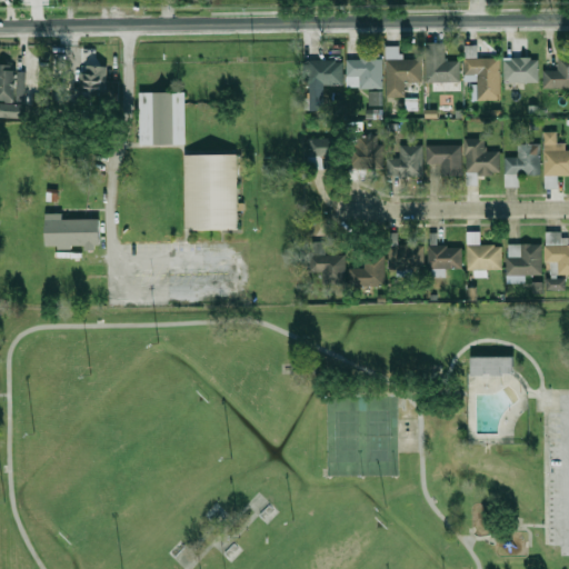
[(460,82),(459,59),(446,59),(446,43),(426,43),(427,82),(460,82)]
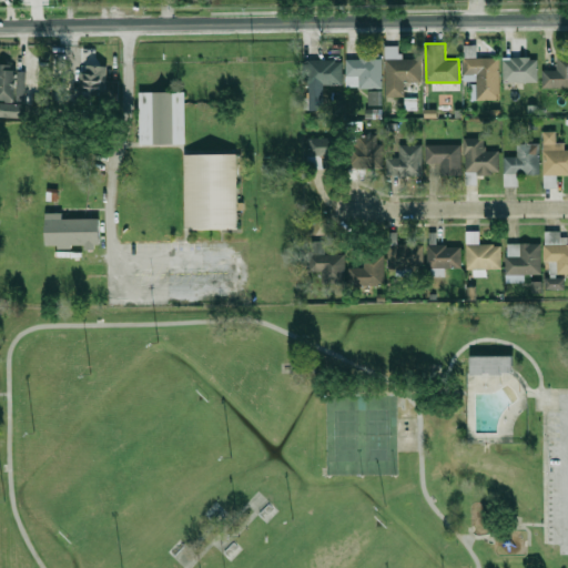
[(386,97),(405,97),(405,82),(421,82),(421,57),(393,57),(393,48),(386,48),(386,97)]
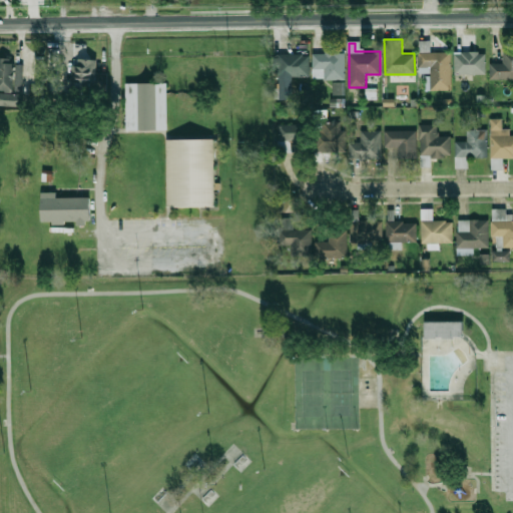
[(345,52),(314,52),(314,80),(345,80),(345,52)]
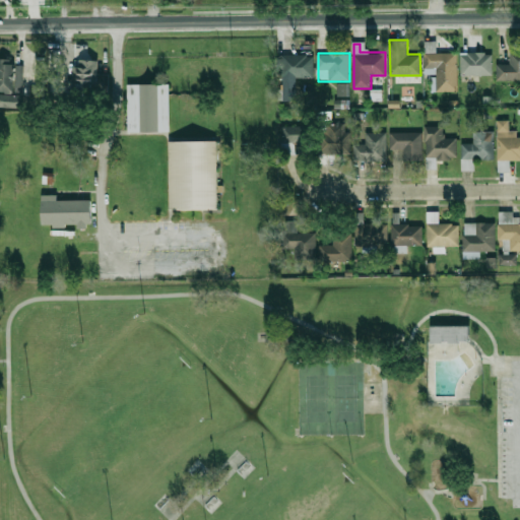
[(425,73),(437,73),(437,91),(457,91),(457,53),(425,53),(425,73)]
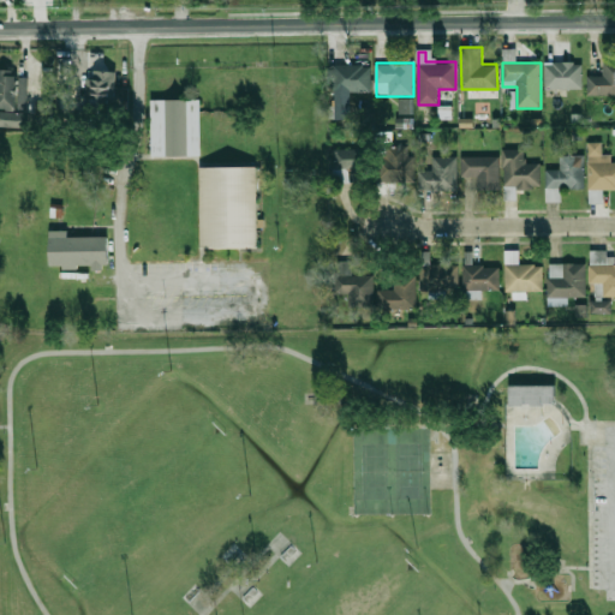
[(583,63),(545,63),(545,89),(583,89),(583,63)]
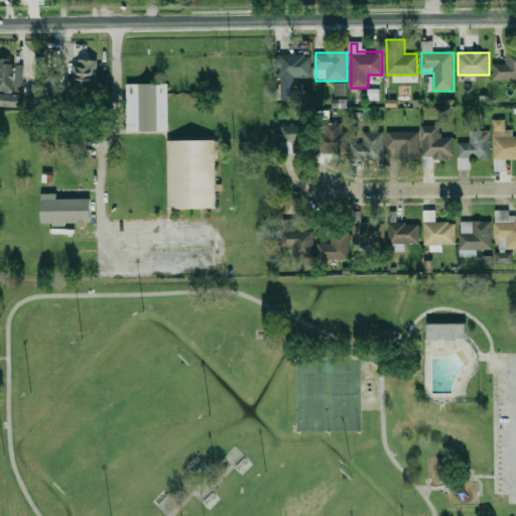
[(493,81),(515,81),(515,52),(506,52),(506,63),(493,63),(493,81)]
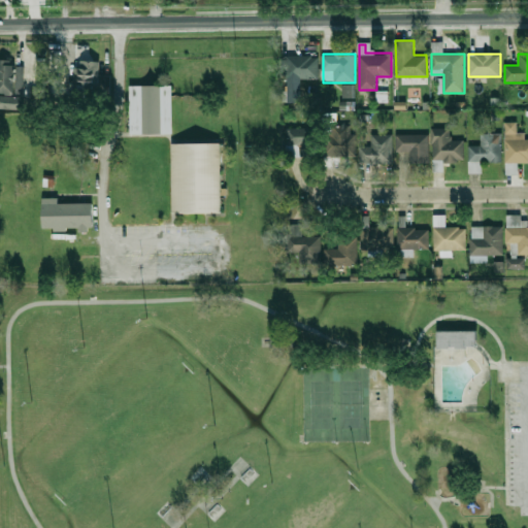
[(318,56),(284,56),(284,78),(318,78),(318,56)]
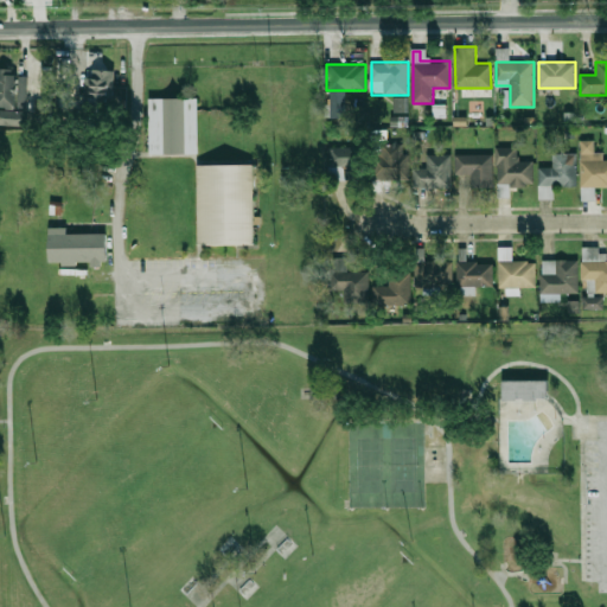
[(0,108),(18,108),(18,69),(0,69),(0,108)]
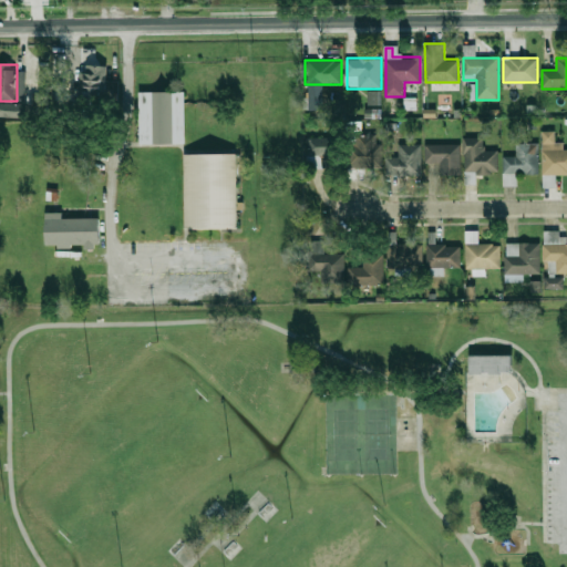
[(107,64),(84,64),(84,99),(107,99),(107,64)]
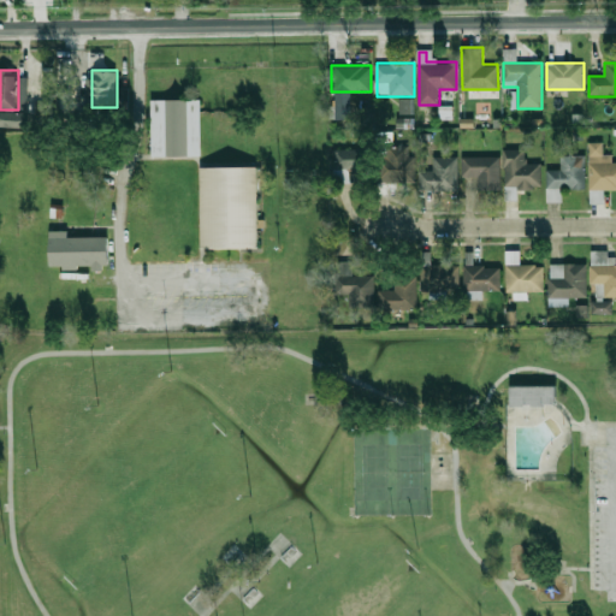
[(28,77),(18,77),(18,104),(27,105),(28,77)]
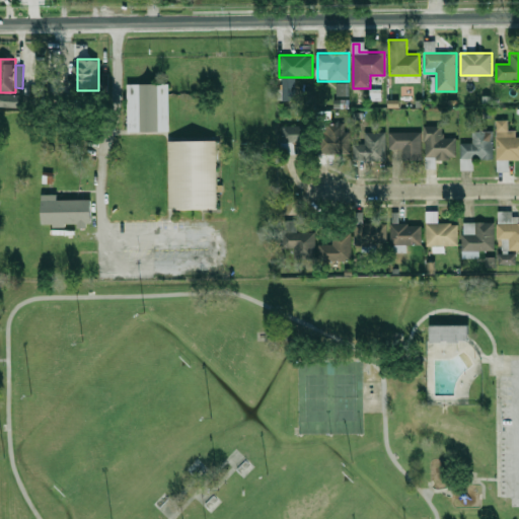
[(347,96),(347,83),(337,83),(336,95),(347,96)]
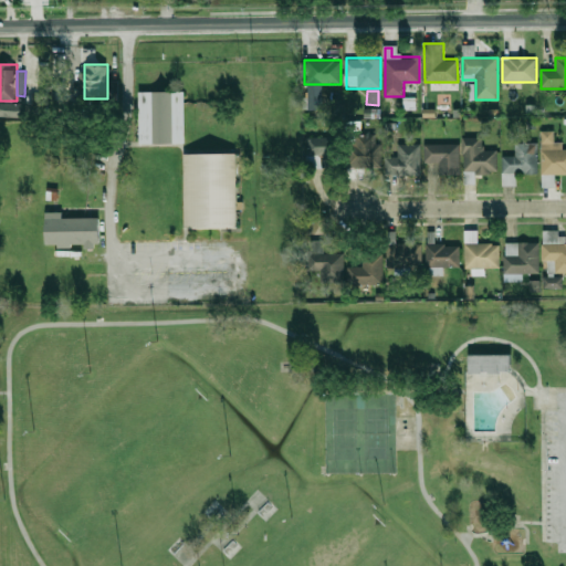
[(184,93),(184,144),(139,144),(138,93),(184,93)]
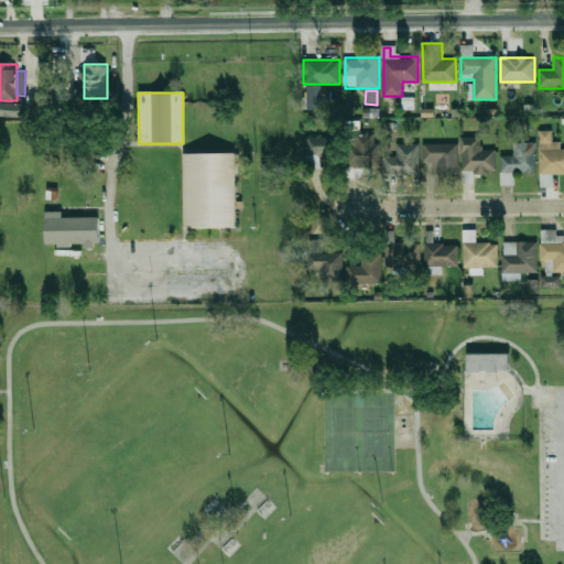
[(379,117),(379,108),(362,108),(362,117),(379,117)]
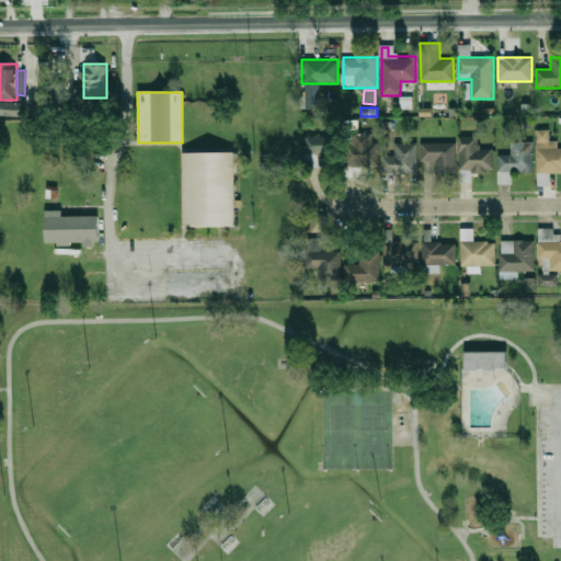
[(493,149),(478,149),(478,137),(461,137),(461,173),(493,173),(493,149)]
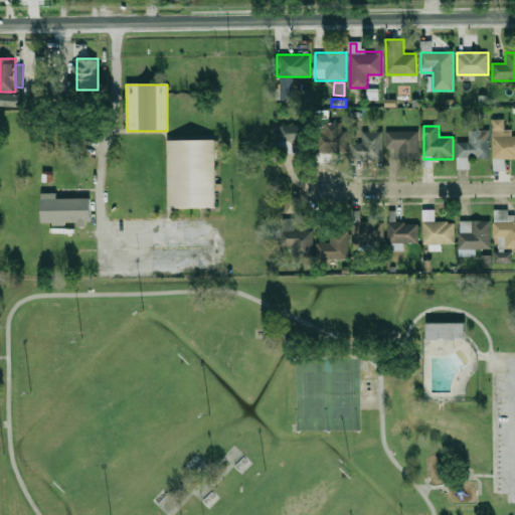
[(281,127),(281,144),(304,144),(304,127),(281,127)]
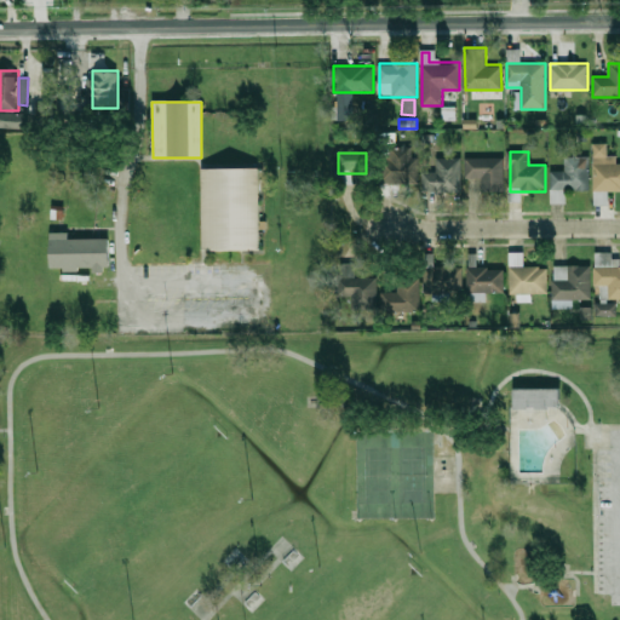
[(418,184),(418,158),(383,158),(383,184),(418,184)]
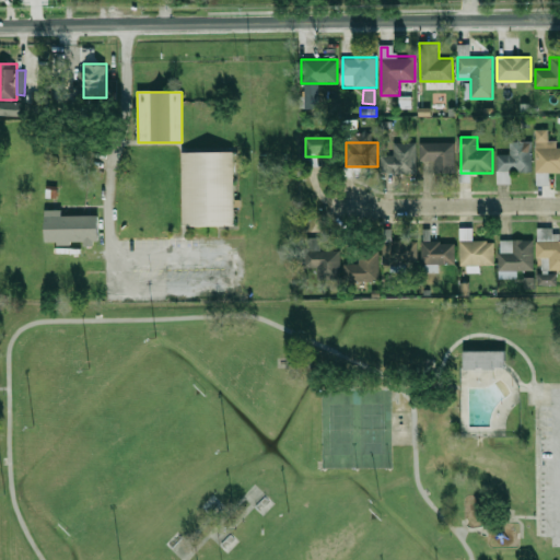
[(510,184),(510,172),(532,172),(532,142),(510,142),(510,154),(498,154),(498,184),(510,184)]
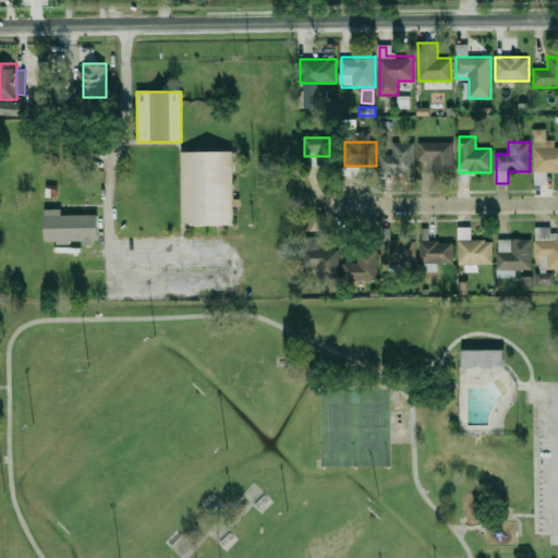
[(557,172),(557,148),(554,148),(554,142),(535,142),(535,183),(547,183),(547,172),(557,172)]
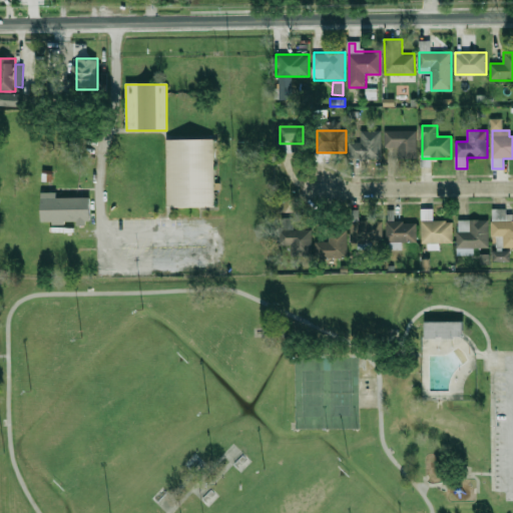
[(350,158),(382,158),(382,131),(361,131),(361,143),(350,143),(350,158)]
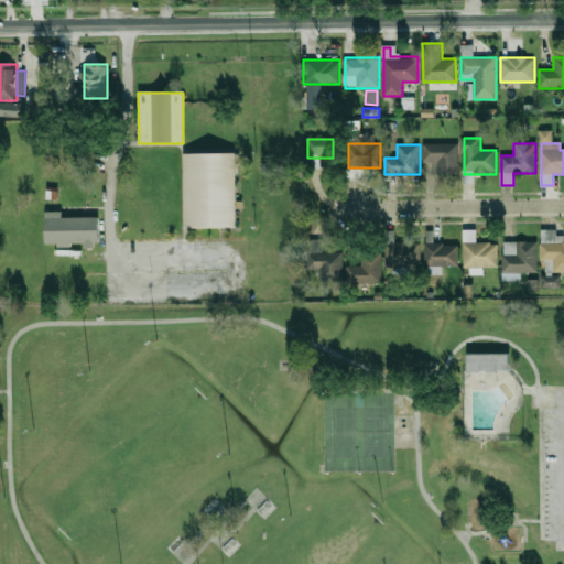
[(437,174),(456,174),(456,145),(437,145),(437,174)]
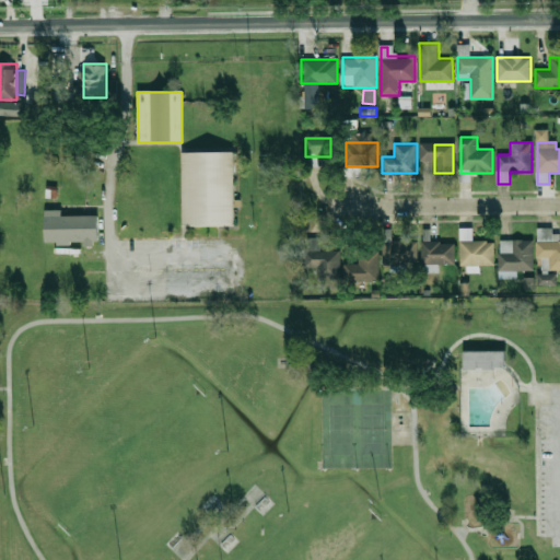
[(182,153),(233,152),(235,223),(183,225),(182,153)]
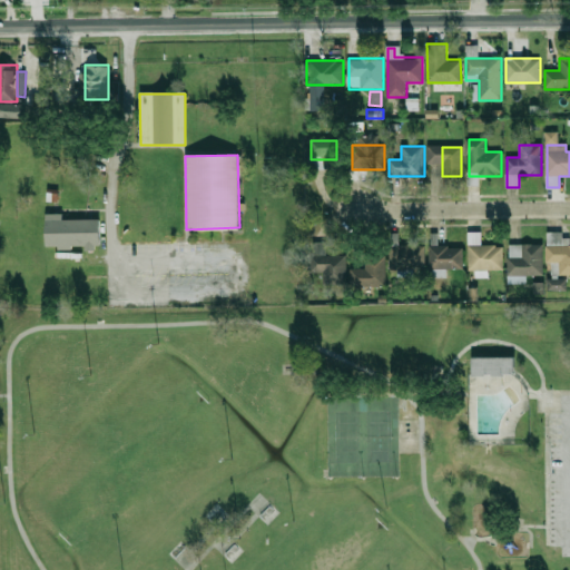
[(47,215),(62,215),(62,219),(100,219),(100,246),(47,246),(47,215)]
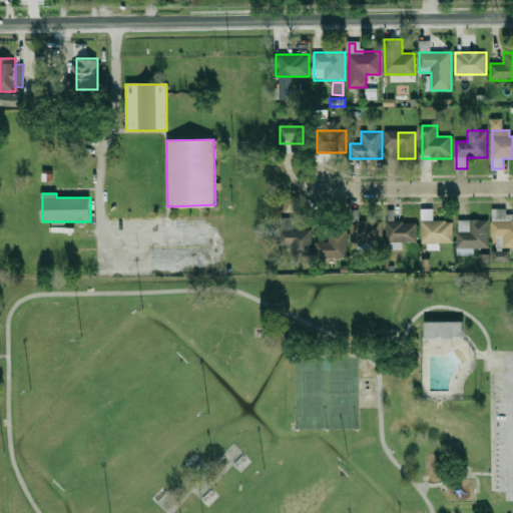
[(281,244),(293,244),(293,255),(312,254),(312,229),(293,230),(293,218),(280,218),(281,244)]
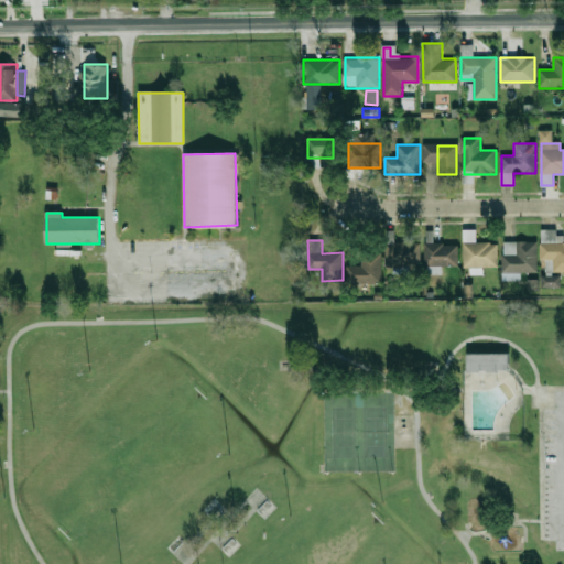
[(537,273),(537,241),(503,241),(503,273),(537,273)]
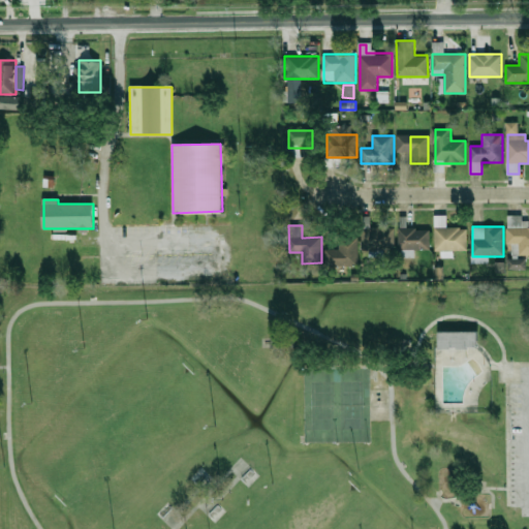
[(519,244),(519,255),(528,255),(528,226),(507,226),(507,244),(519,244)]
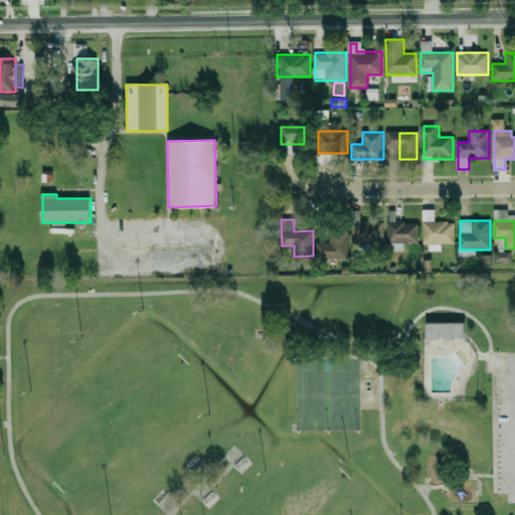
[(383,244),(383,221),(358,221),(358,244),(383,244)]
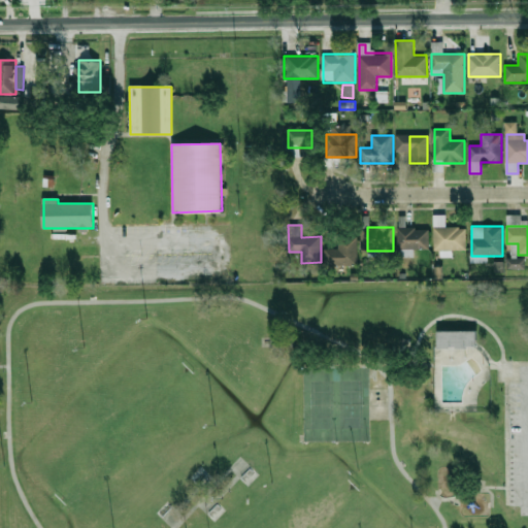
[(466,227),(435,227),(435,250),(466,250),(466,227)]
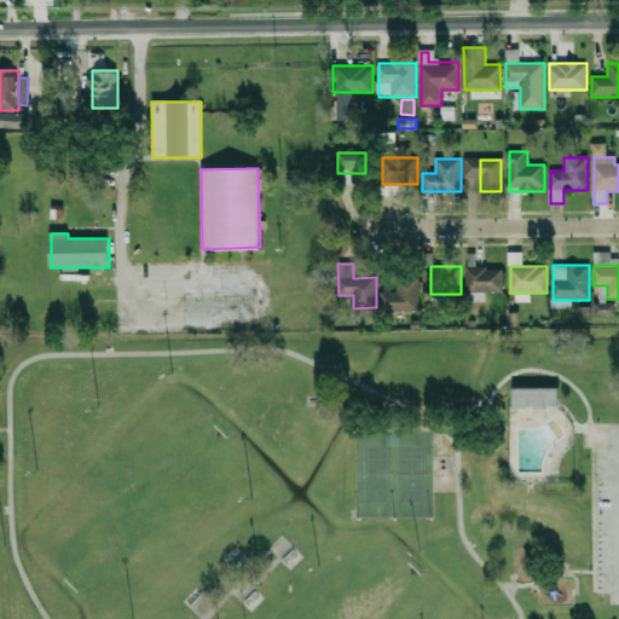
[(467,267),(467,291),(503,293),(504,268),(467,267)]
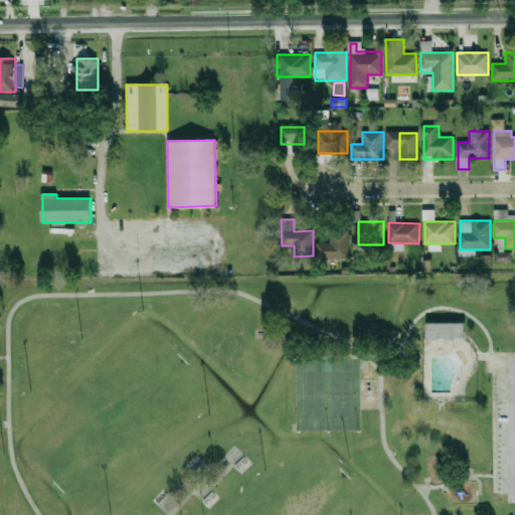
[(317,259),(348,259),(348,231),(331,231),(331,242),(317,242),(317,259)]
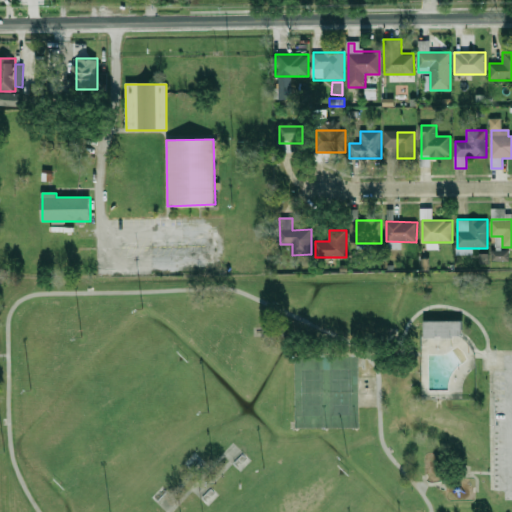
[(491,261),(509,261),(509,250),(492,250),(491,261)]
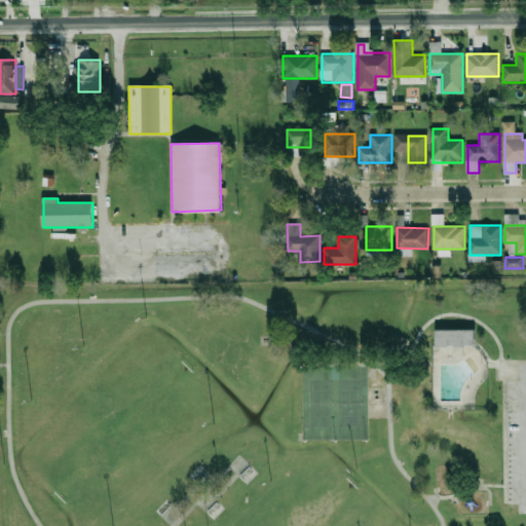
[(501,261),(492,260),(491,270),(500,270),(501,261)]
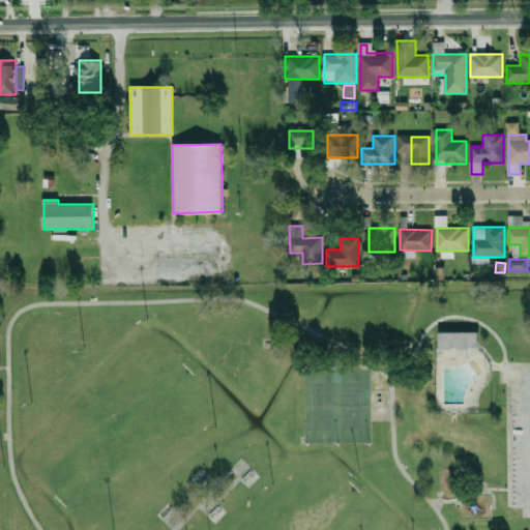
[(477,331),(439,332),(439,350),(478,349),(477,331)]
